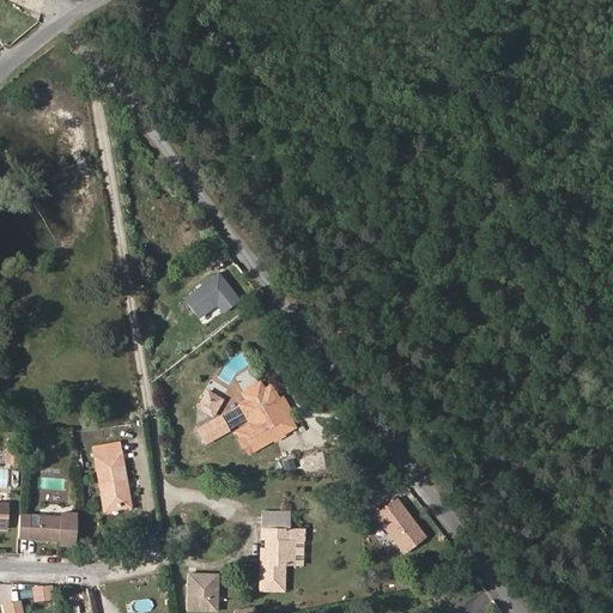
[(240,299),(218,271),(182,298),(198,320),(217,305),(223,314),(240,299)]
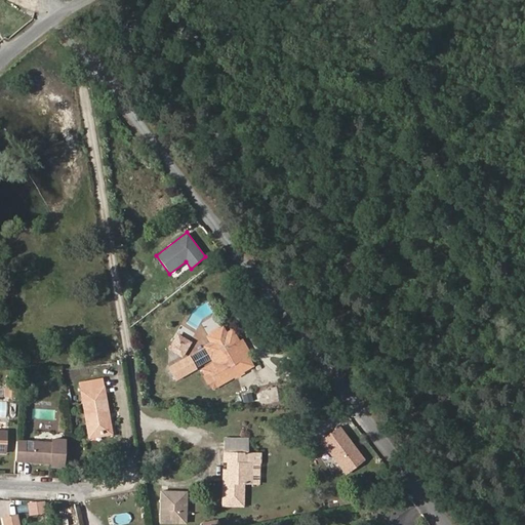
[(213,388),(252,365),(245,353),(239,341),(232,330),(227,333),(223,327),(219,329),(211,334),(207,336),(210,342),(205,346),(206,347),(212,359),(214,362),(203,369),(213,388)]
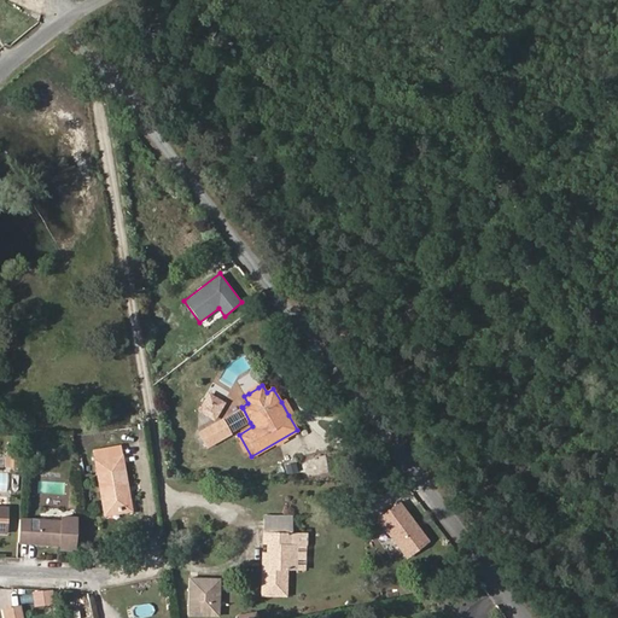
[(215,419),(225,403),(210,394),(200,410),(215,419)]
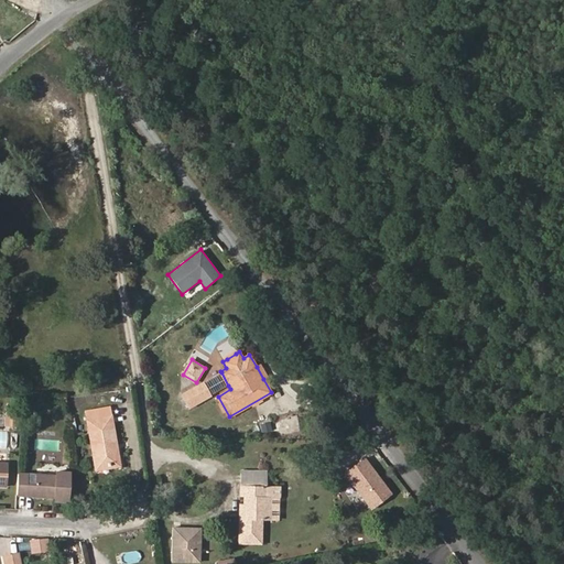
[(267,377),(260,366),(257,367),(263,379),(267,377)]
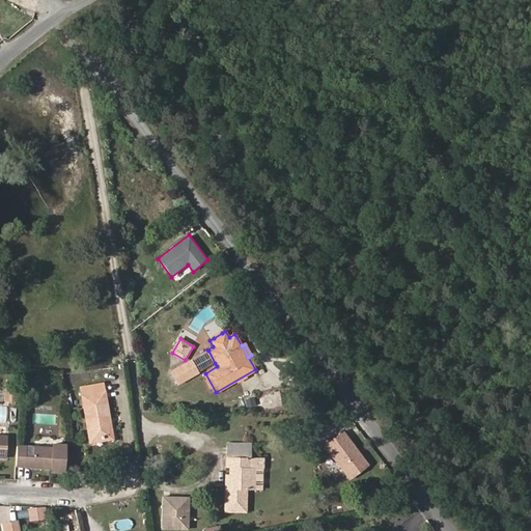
[(215,363),(208,351),(191,360),(198,372),(215,363)]
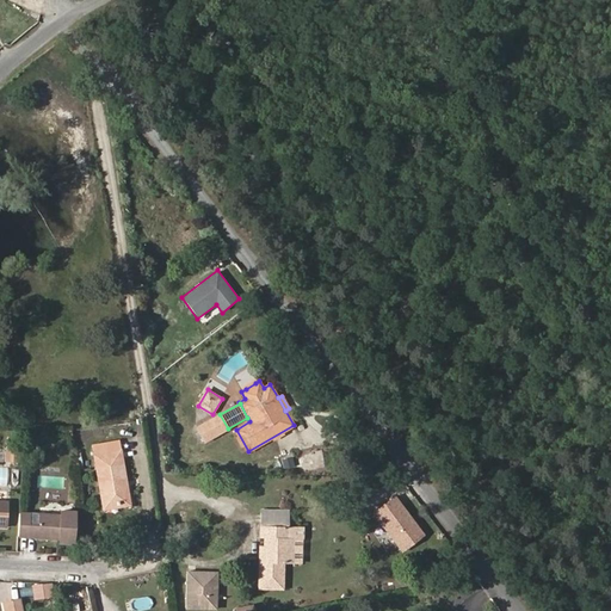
[(228,429),(220,414),(197,427),(205,442),(228,429)]
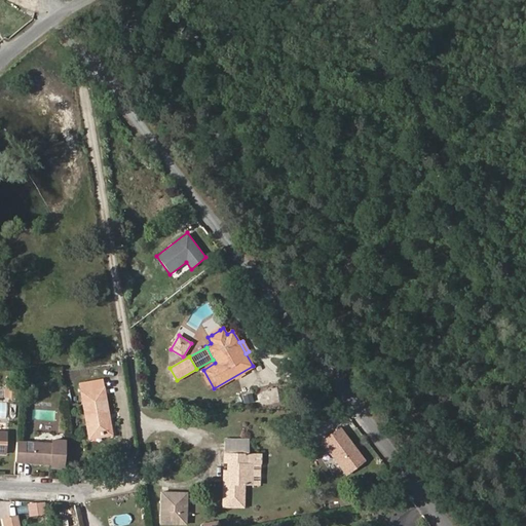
[(108,412),(103,379),(80,383),(88,435),(108,430),(105,412),(108,412)]
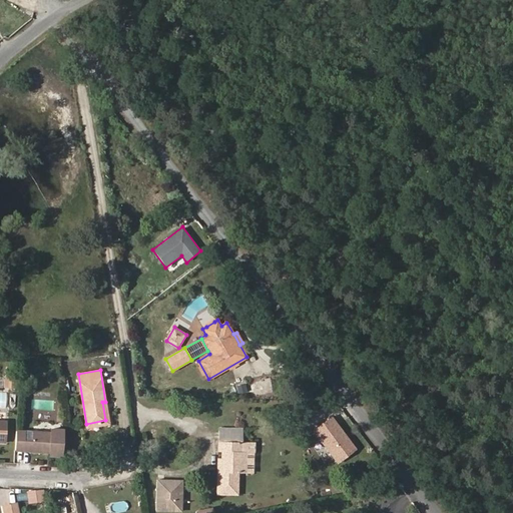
[(35,391),(36,383),(27,383),(26,391),(35,391)]
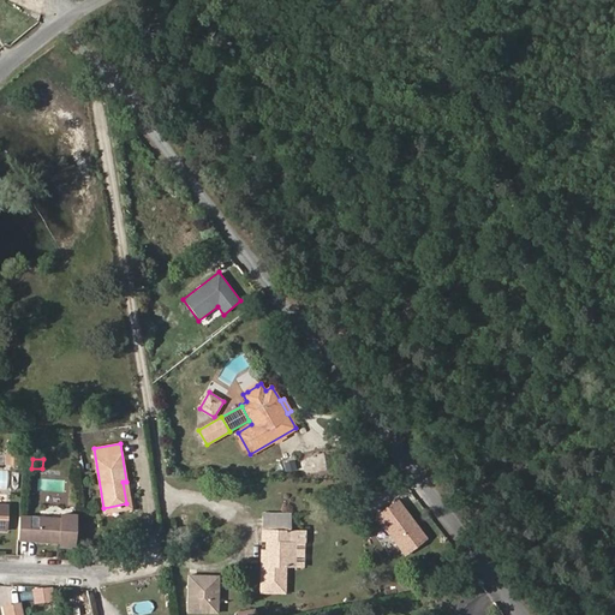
[(294,459),(282,461),(285,472),(297,470),(294,459)]
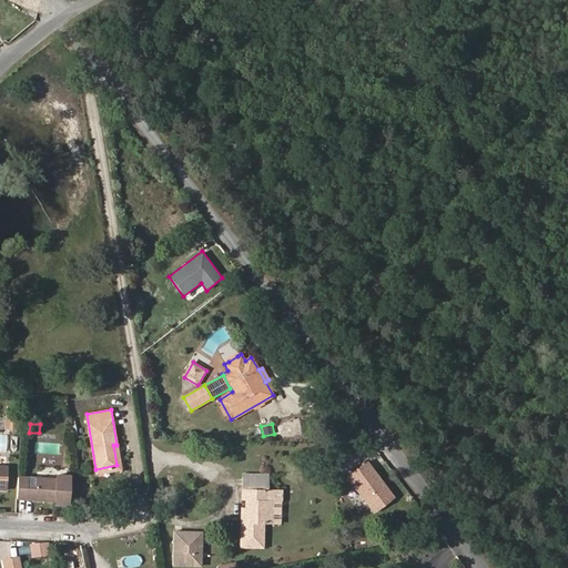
[(97,474),(121,469),(117,445),(113,445),(117,465),(95,469),(97,474)]
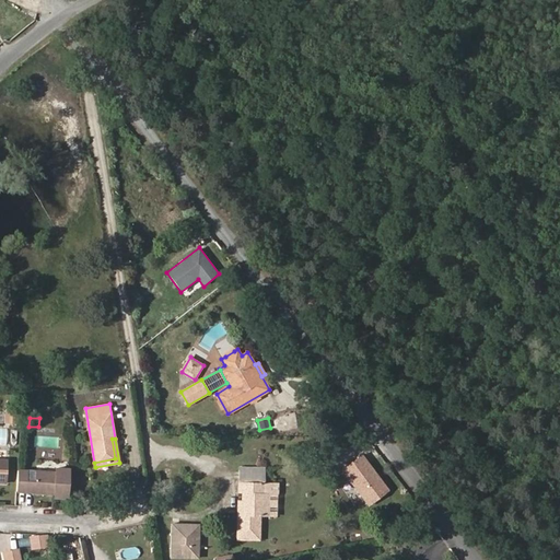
[(389,489),(362,453),(331,476),(353,504),(361,499),(366,506),(389,489)]
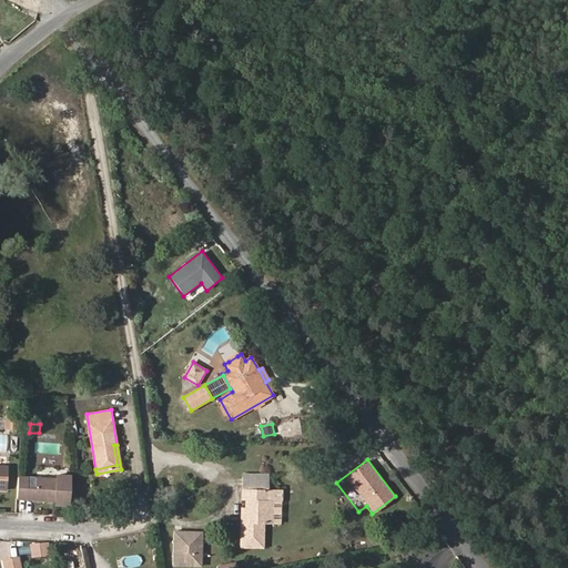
[(68,506),(70,475),(56,475),(56,478),(38,477),(37,487),(26,487),(27,477),(18,476),(17,498),(54,500),(54,505),(68,506)]
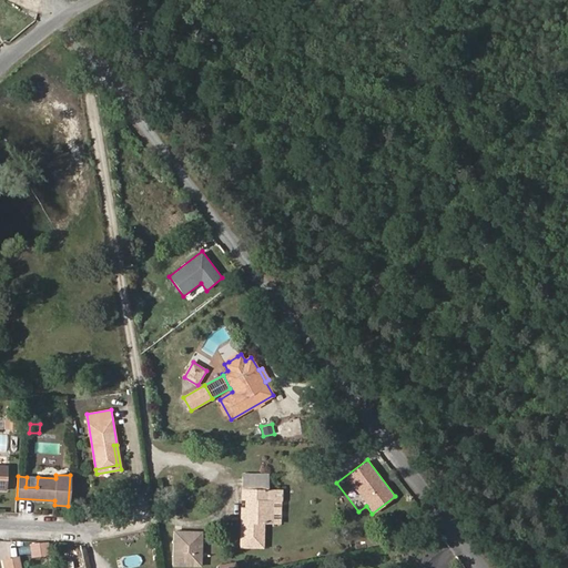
[(269,490),(269,476),(243,476),(242,490),(269,490)]
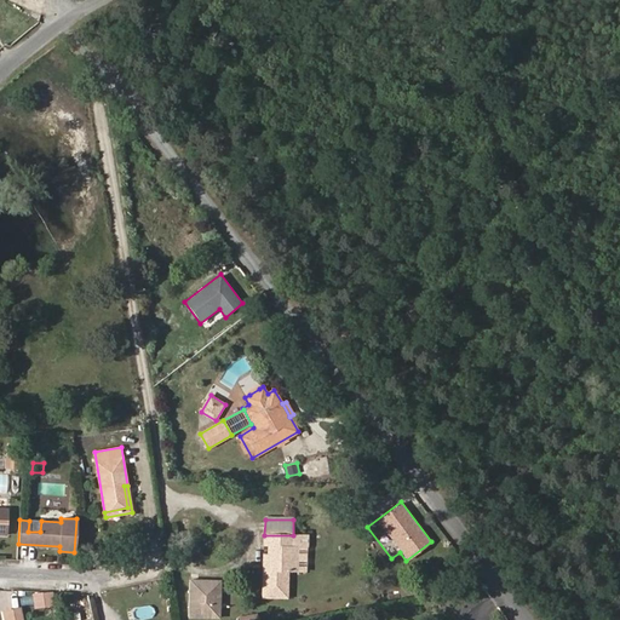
[(40,532),(41,521),(29,521),(28,532),(40,532)]
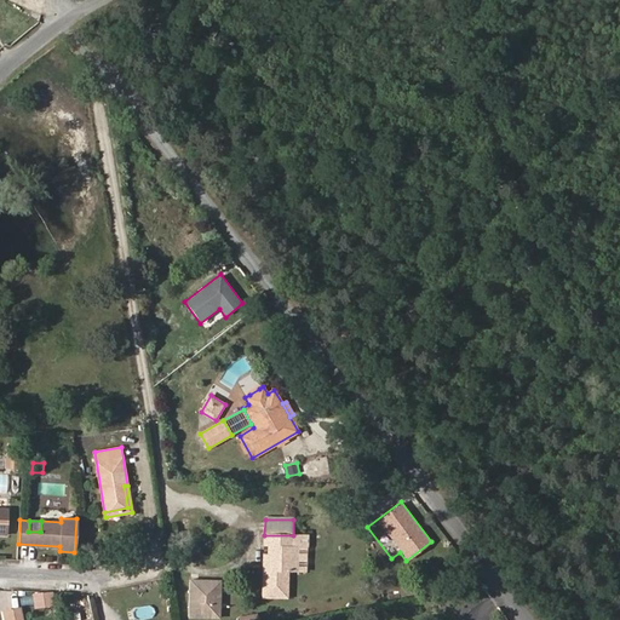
[(297,570),(297,556),(293,556),(293,535),(264,535),(264,544),(269,544),(269,555),(268,564),(264,564),(263,597),(287,597),(288,570),(297,570)]
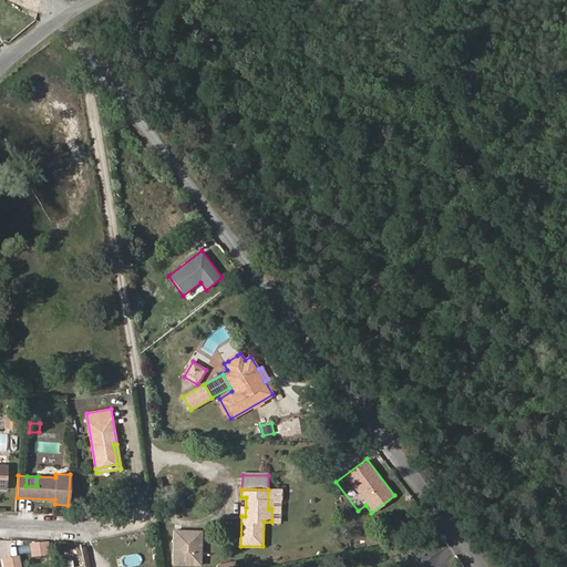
[(279,522),(280,490),(268,490),(268,508),(271,508),(271,522),(279,522)]
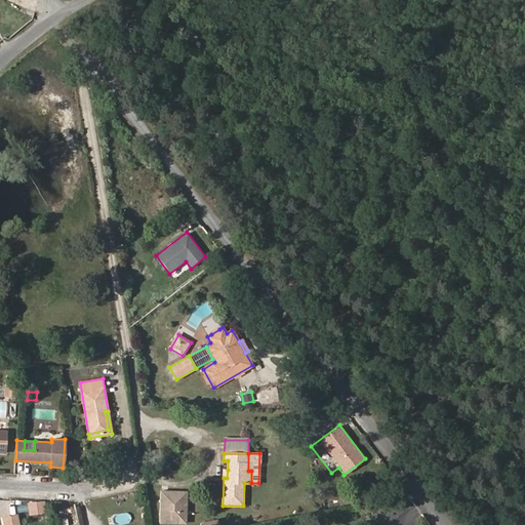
[(187,488),(161,489),(162,521),(188,520),(187,488)]
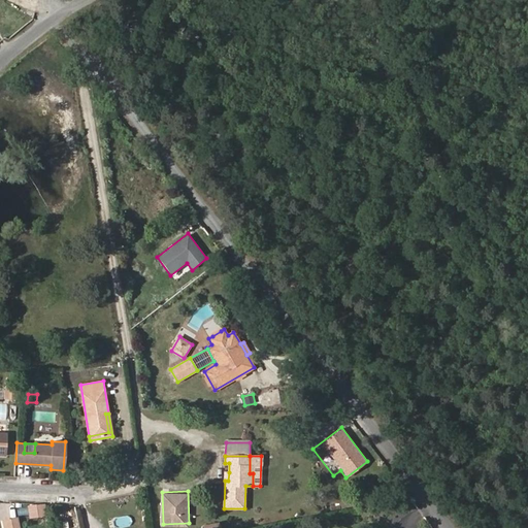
[(45,515),(43,504),(31,507),(33,517),(45,515)]
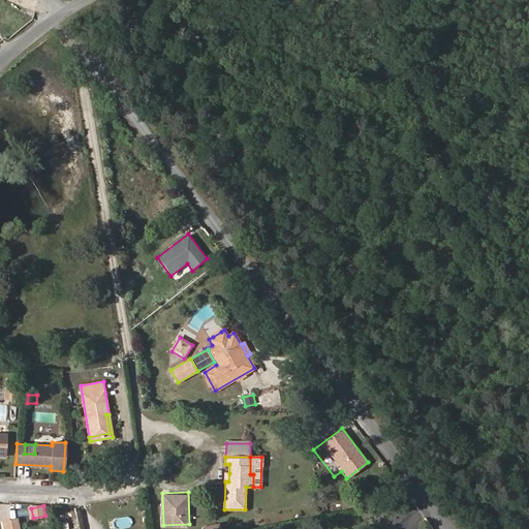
[(20,528),(18,518),(3,522),(4,528),(20,528)]
